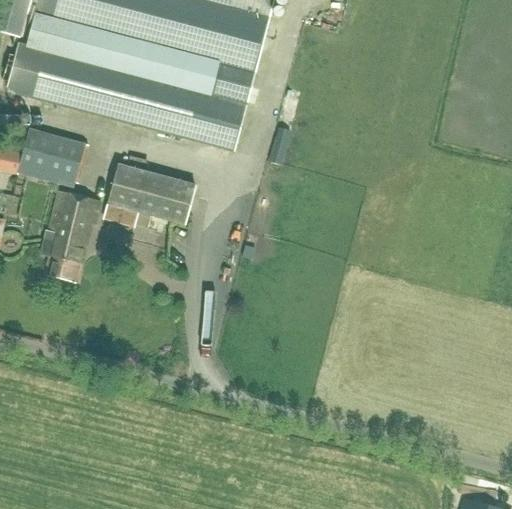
[(0,0),(0,31),(19,36),(27,0),(0,0)]
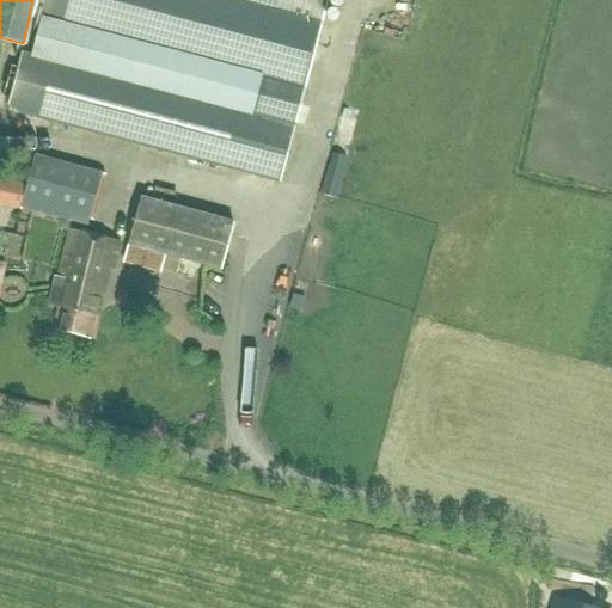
[(35,0),(32,11),(41,13),(31,50),(22,48),(7,100),(22,109),(280,178),(326,0),(35,0)]
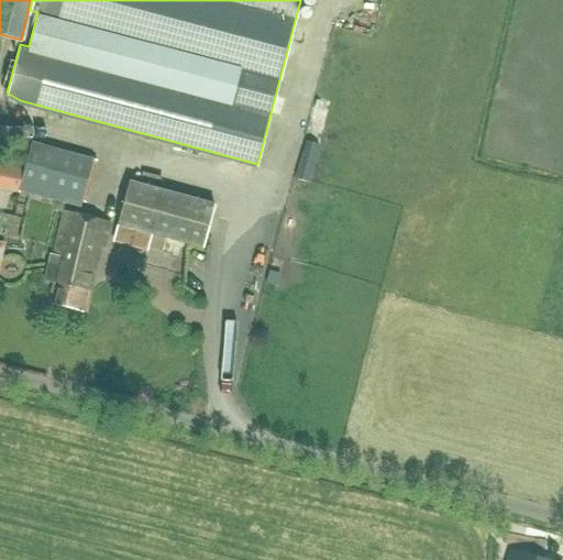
[(91,191),(96,134),(73,132),(69,190),(91,191)]
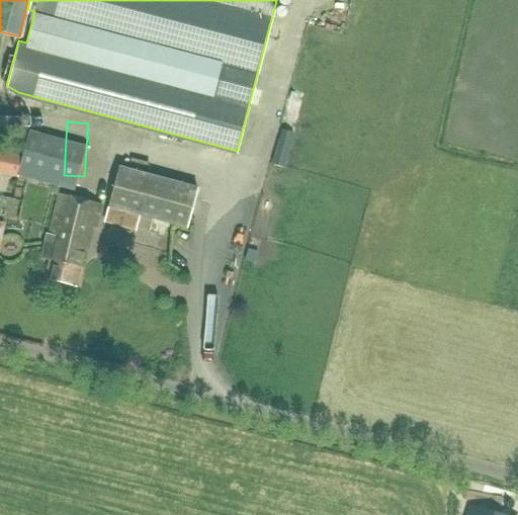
[(271,162),(283,166),(291,137),(279,134),(271,162)]
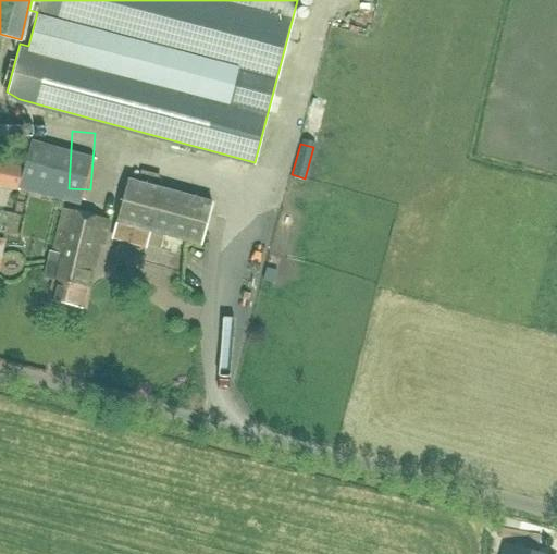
[(23,167),(0,161),(0,183),(19,187),(23,167)]
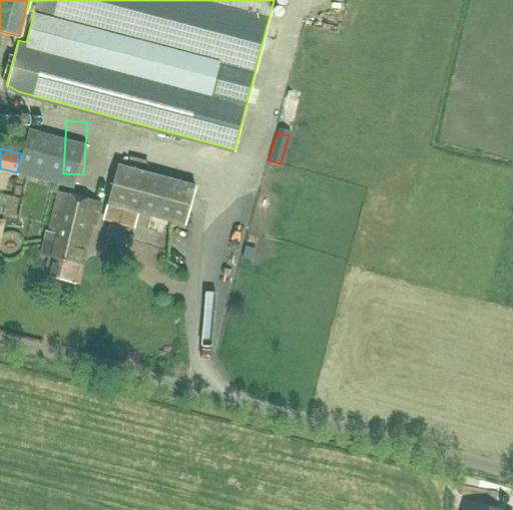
[(133,224),(137,211),(184,224),(194,184),(118,163),(106,203),(113,205),(109,217),(133,224)]
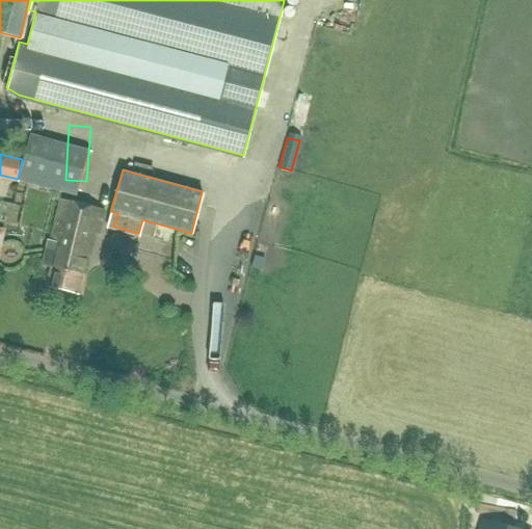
[(103,208),(60,197),(48,246),(45,245),(41,263),(50,266),(46,284),(78,292),(92,231),(97,232),(103,208)]
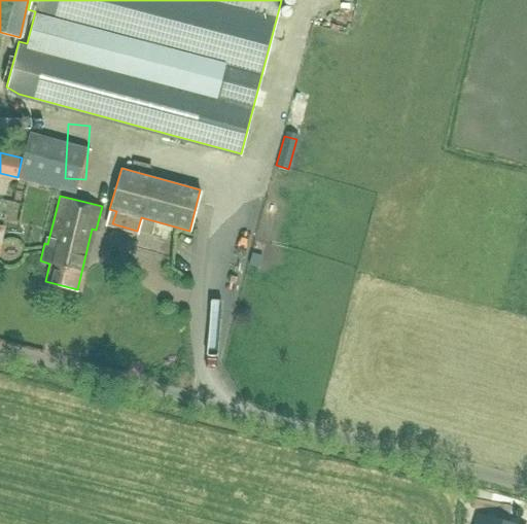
[(261,260),(265,247),(252,243),(248,256),(261,260)]
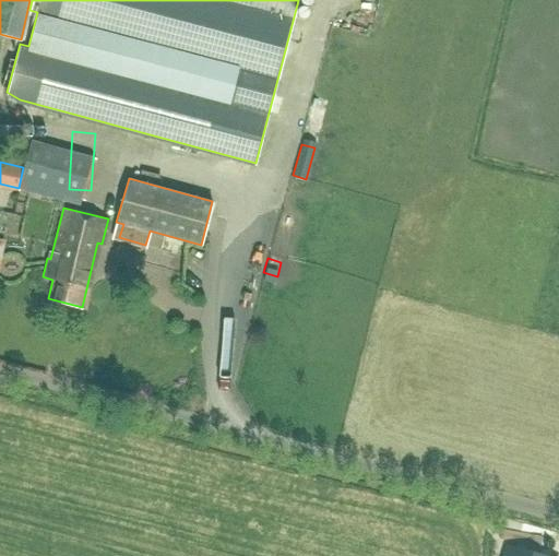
[(503,555),(550,555),(507,543),(503,555)]
